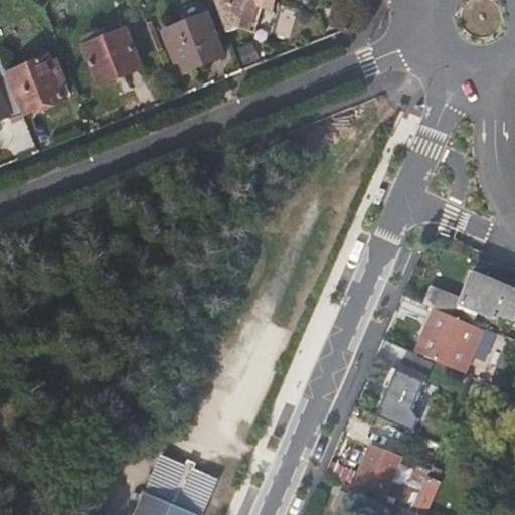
[(275,0),(228,0),(238,23),(248,27),(255,1),(274,5),(275,0)]
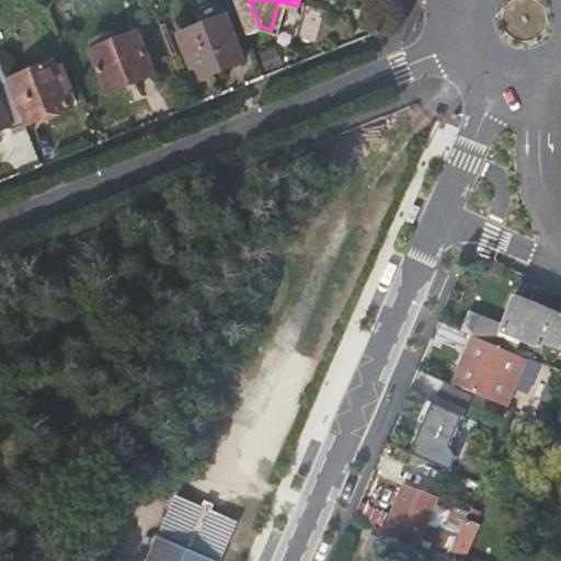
[(197,64),(202,77),(245,60),(226,12),(175,33),(190,67),(197,64)]
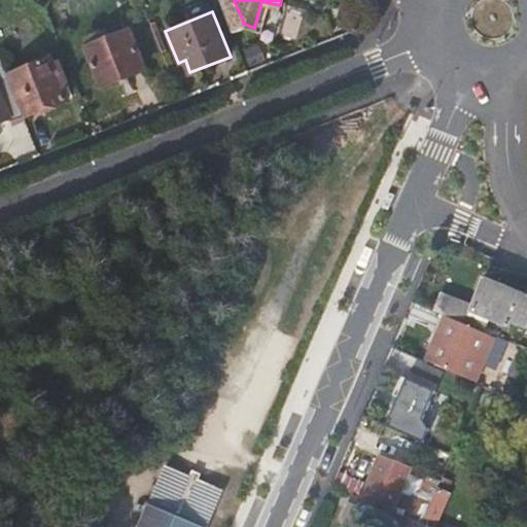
[(145,69),(130,30),(86,46),(102,86),(145,69)]
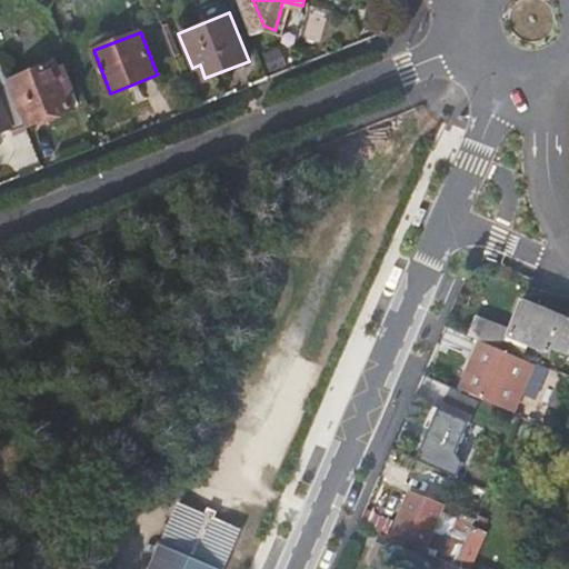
[(8,79),(27,127),(75,108),(56,61),(8,79)]
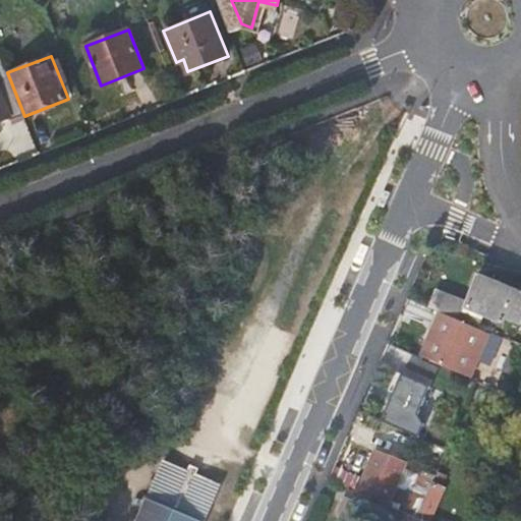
[(6,75),(0,77),(0,119),(10,115),(12,120),(22,116),(6,75)]
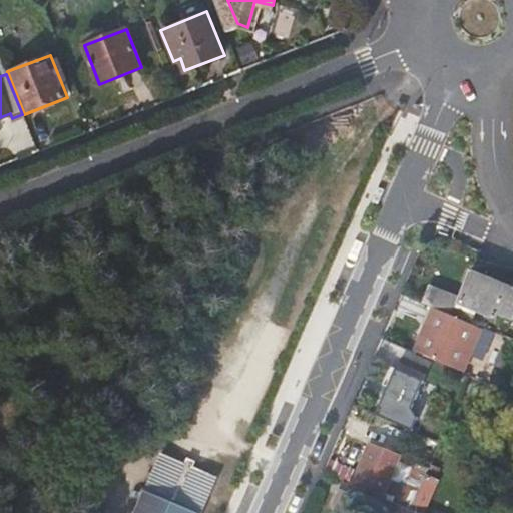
[(24,118),(22,114),(12,118),(14,122),(24,118)]
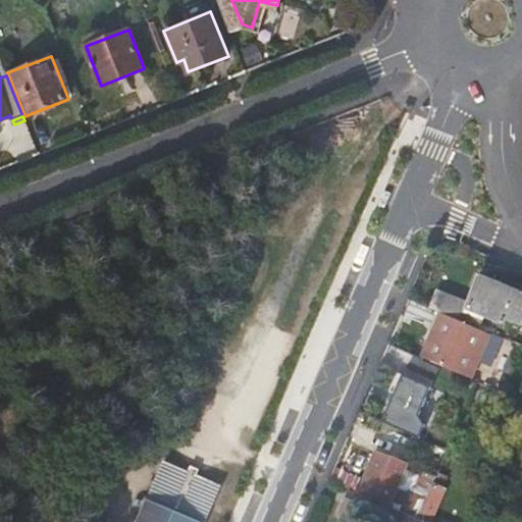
[(438,290),(431,308),(440,312),(480,328),(485,315),(504,323),(507,319),(521,325),(521,323),(521,293),(479,274),(468,303),(438,290)]
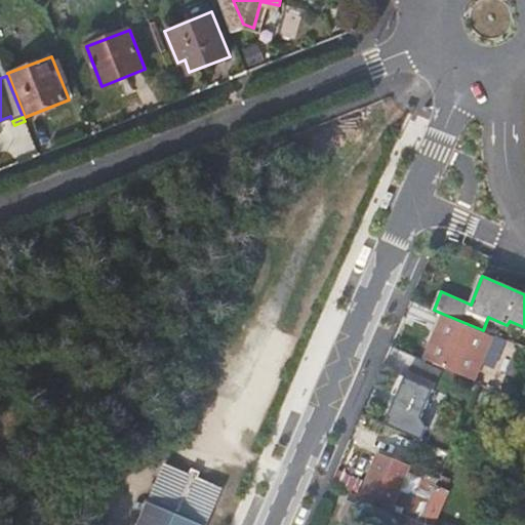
[(443,314),(423,359),(475,381),(493,335),(483,330),(443,314)]
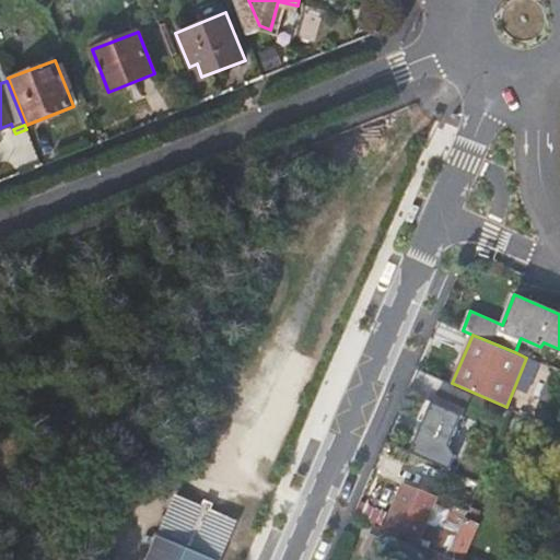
[(432,403),(410,452),(451,469),(457,454),(448,444),(462,415),(432,403)]
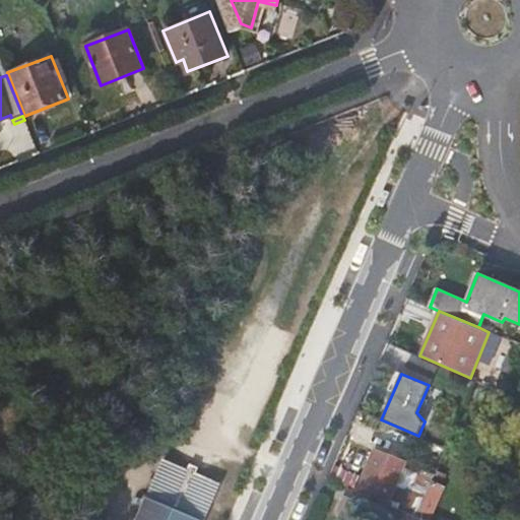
[(375,451),(358,492),(417,516),(433,479),(434,477),(424,472),(413,496),(392,485),(402,463),(375,451)]
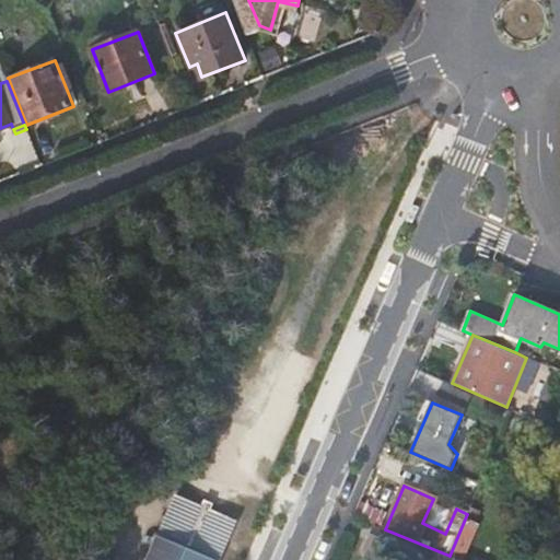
[(221,559),(238,522),(175,494),(146,559),(221,559)]
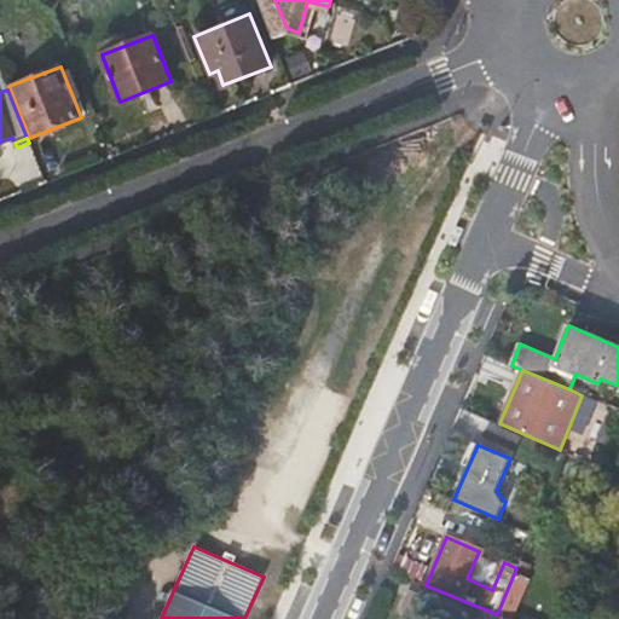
[(536,562),(522,556),(516,568),(515,571),(528,578),(536,562)]
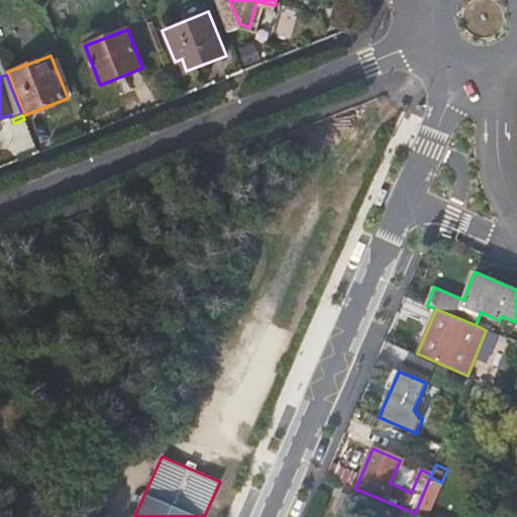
[(426,516),(441,483),(430,477),(415,513),(355,489),(349,486),(339,508),(359,516),(362,516),(365,511),(379,516),(426,516)]
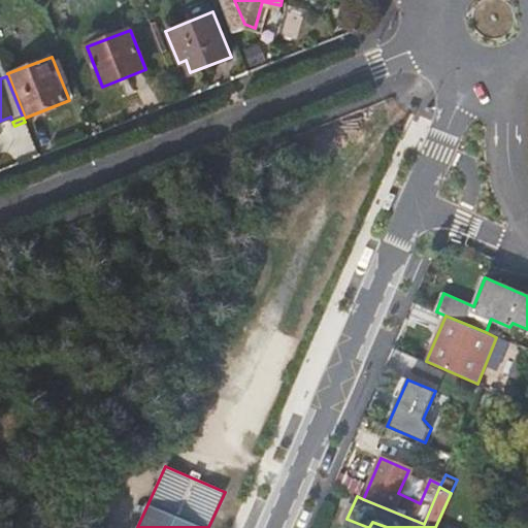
All buildings are outlined.
